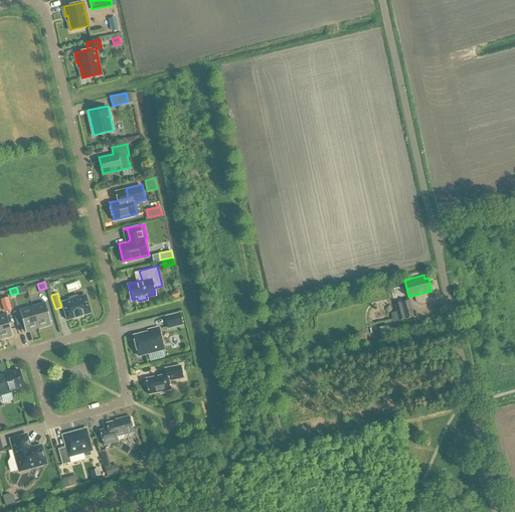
[(74,316),(74,317),(82,315),(82,314),(91,312),(86,294),(78,296),(77,294),(68,296),(69,299),(61,301),(67,319),(74,316)]
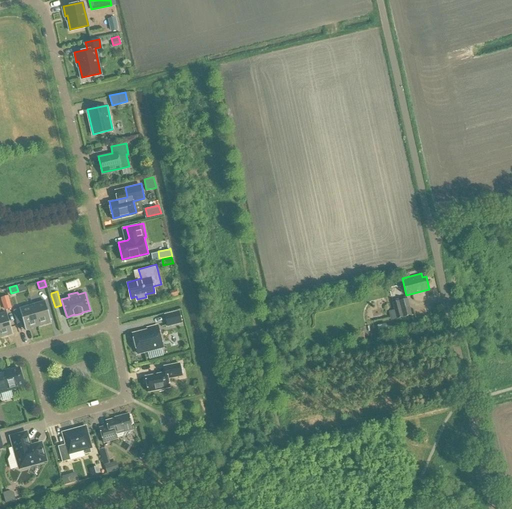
[(391,317),(404,313),(411,311),(407,295),(392,300),(394,308),(389,310),(391,317)]
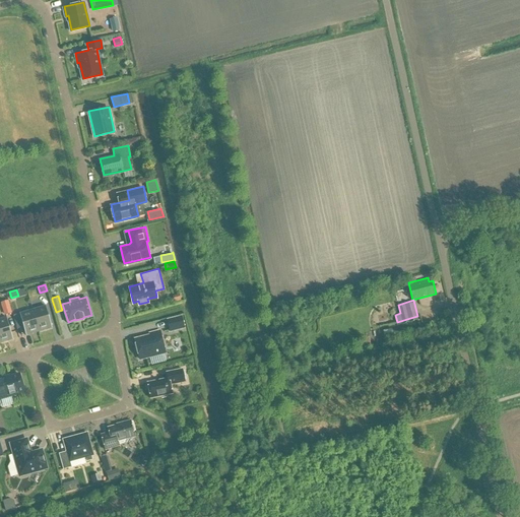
[(10,305),(2,307),(4,313),(12,311),(10,305)]
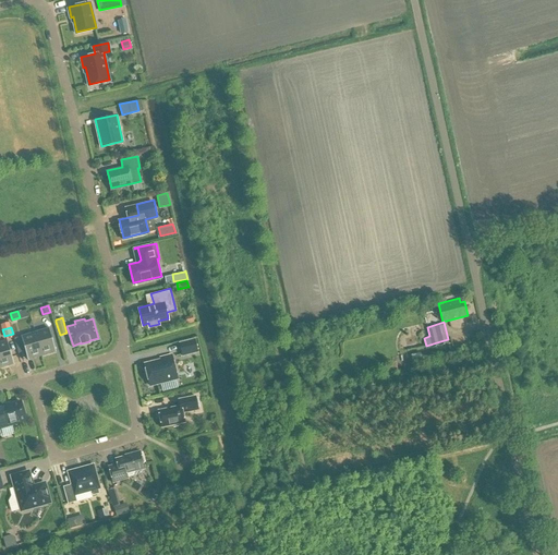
[(49,327),(35,330),(41,354),(56,350),(49,327)]
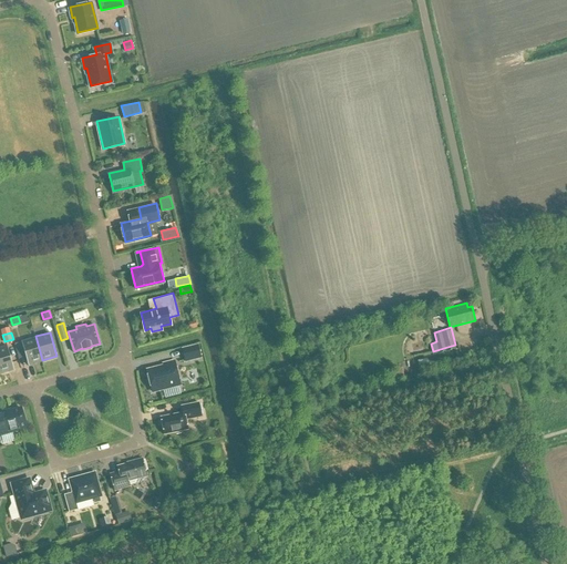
[(42,360),(35,336),(21,340),(29,365),(42,360)]
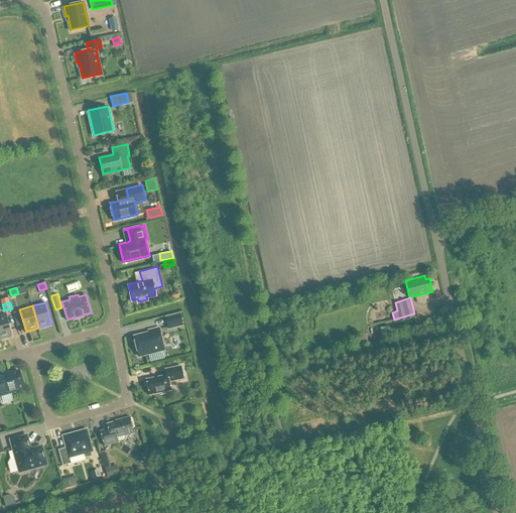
[(169,327),(182,324),(180,312),(166,316),(169,327)]
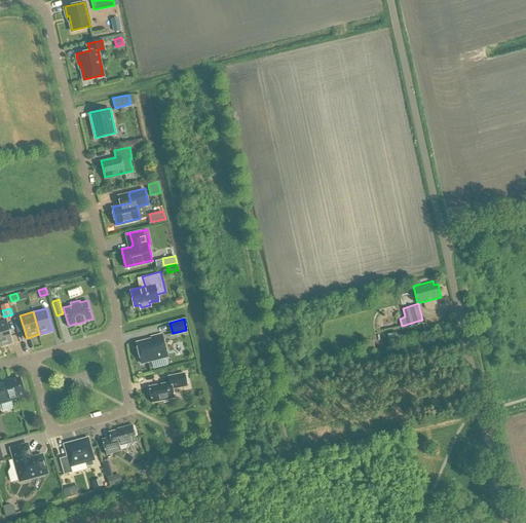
[(7,320),(0,321),(0,345),(13,341),(7,320)]
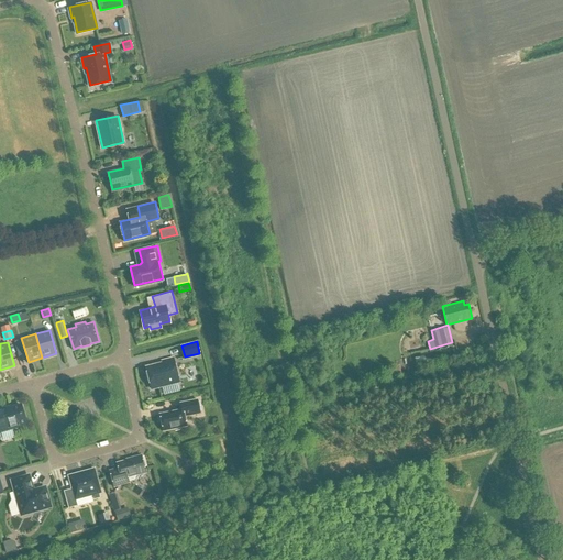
[(434,357),(416,360),(417,368),(435,363),(434,357)]
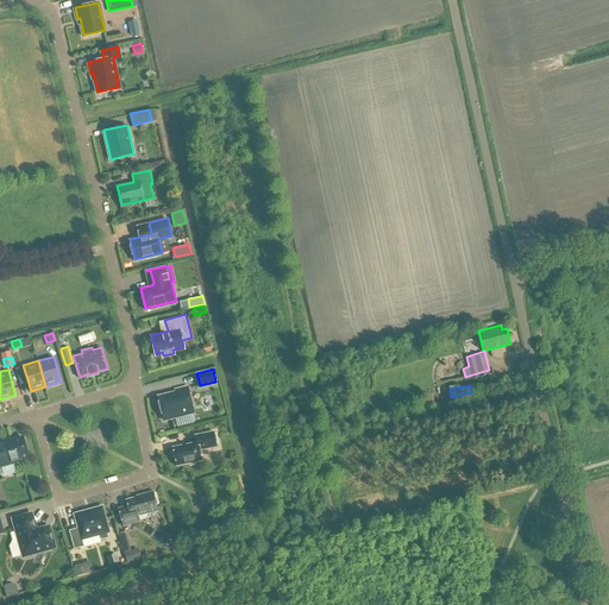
[(175,389),(176,391),(158,396),(163,418),(194,410),(187,386),(175,389)]
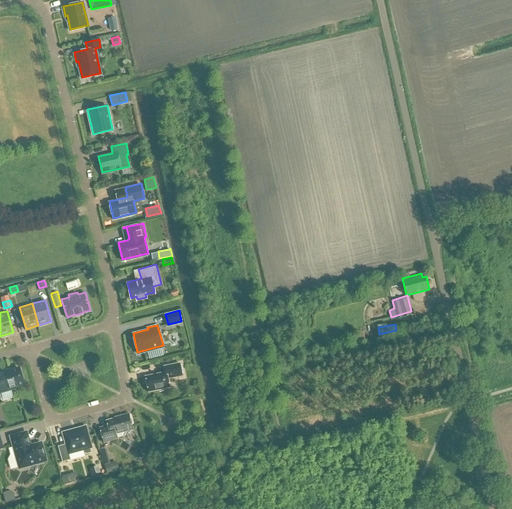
[(170,386),(168,377),(182,375),(180,362),(164,365),(165,371),(145,375),(148,391),(157,389),(160,391),(164,390),(165,387),(170,386)]
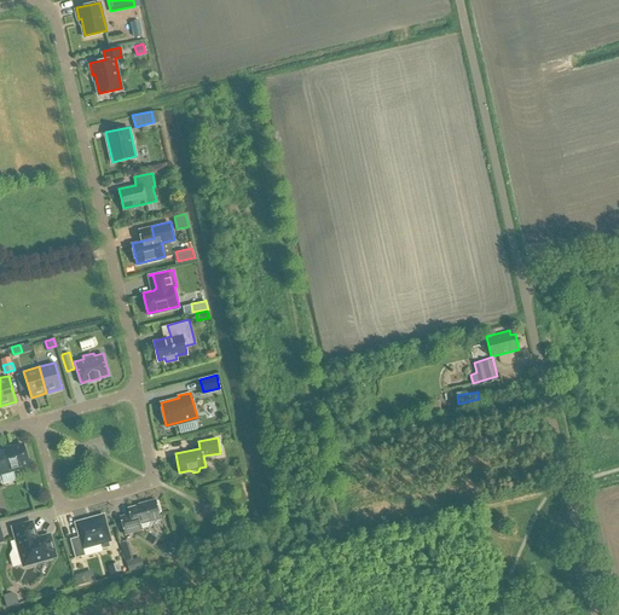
[(19,468),(19,465),(29,463),(23,444),(7,448),(6,446),(0,447),(0,473),(5,473),(4,471),(11,469),(11,470),(19,468)]
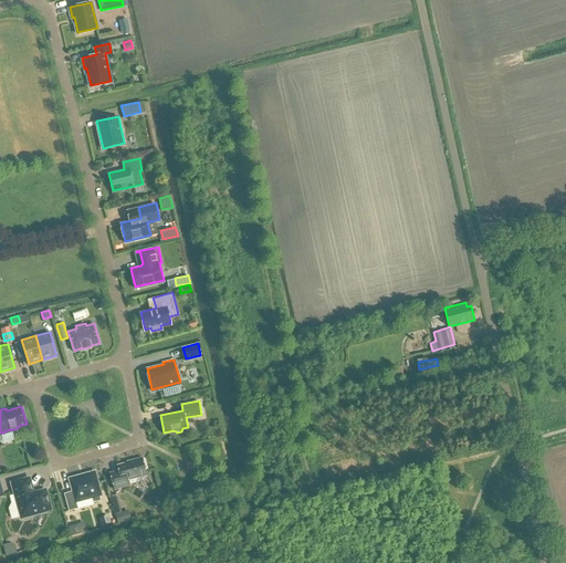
[(145,468),(147,467),(145,457),(143,458),(143,456),(132,459),(132,460),(117,464),(118,469),(109,471),(115,488),(129,483),(129,482),(135,480),(137,477),(147,473),(145,468)]
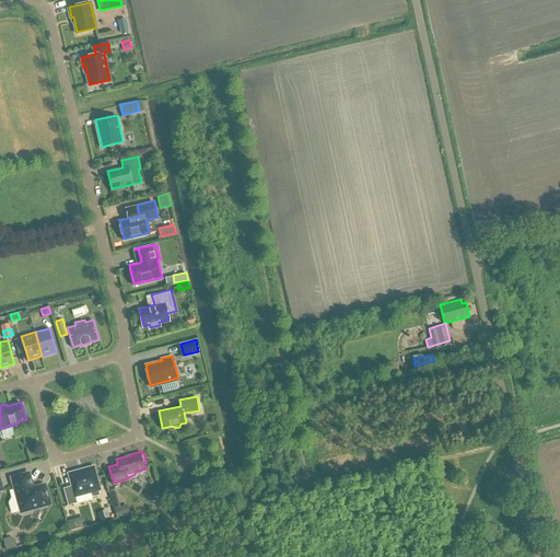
[(95,495),(100,494),(98,489),(101,488),(94,465),(69,472),(72,485),(65,487),(69,503),(77,501),(76,496),(93,490),(95,495)]
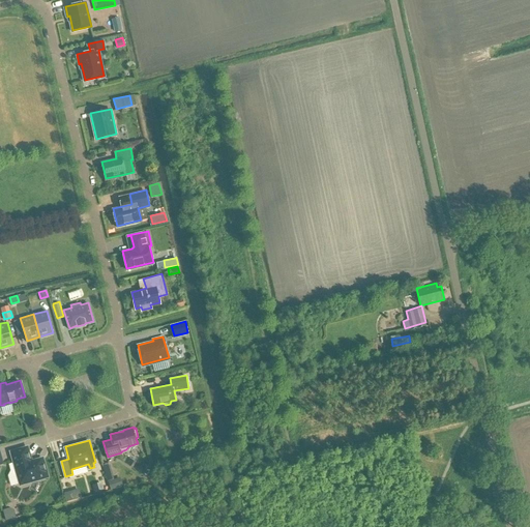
[(12,451),(21,482),(47,475),(41,459),(34,461),(30,459),(27,447),(12,451)]
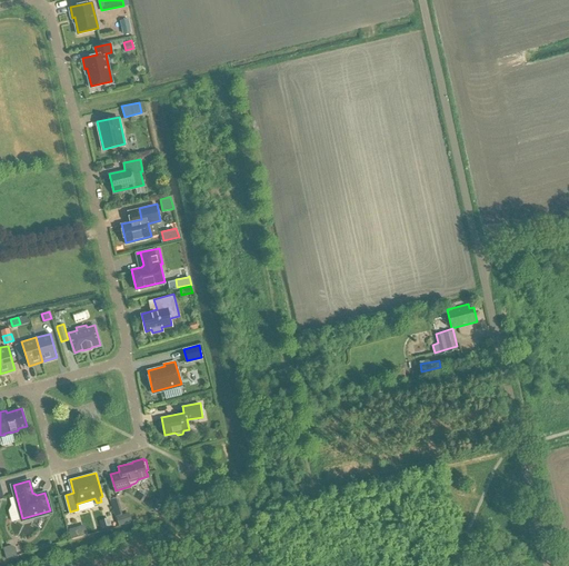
[(116,516),(119,525),(132,520),(129,512),(116,516)]
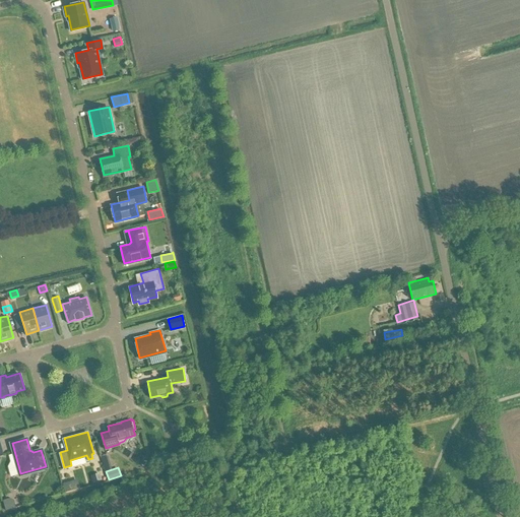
[(91,473),(93,480),(102,478),(100,471),(91,473)]
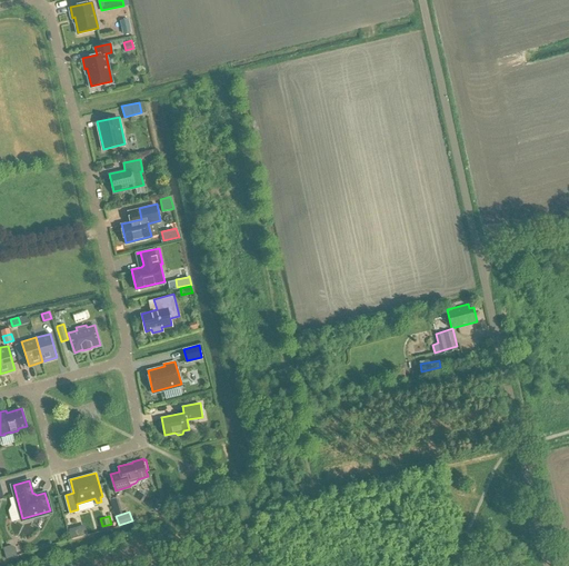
[(71,537),(79,535),(88,533),(85,523),(68,528),(71,537)]
